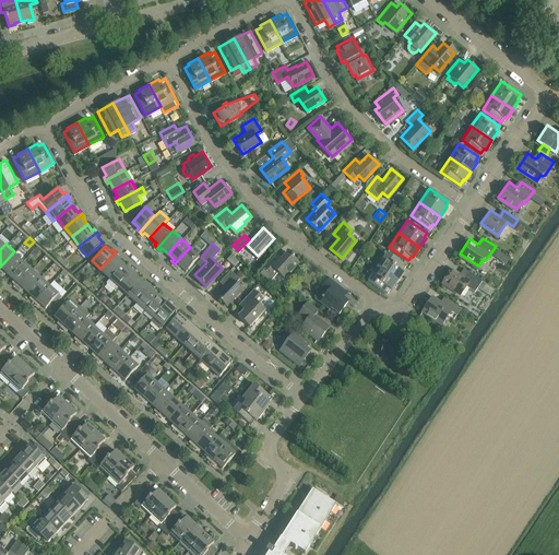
[(186,270),(199,255),(190,247),(175,263),(178,266),(179,263),(186,270)]
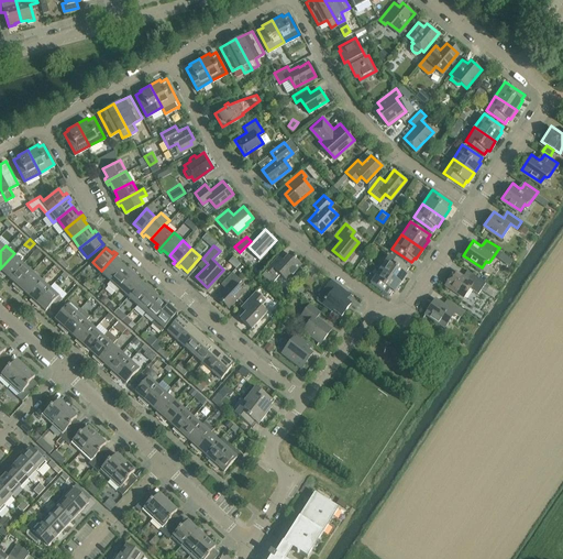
[(302,264),(295,258),(296,256),(295,255),(294,256),(289,252),(280,262),(276,258),(267,267),(262,273),(272,282),(280,272),(285,276),(290,271),(294,274),(302,264)]
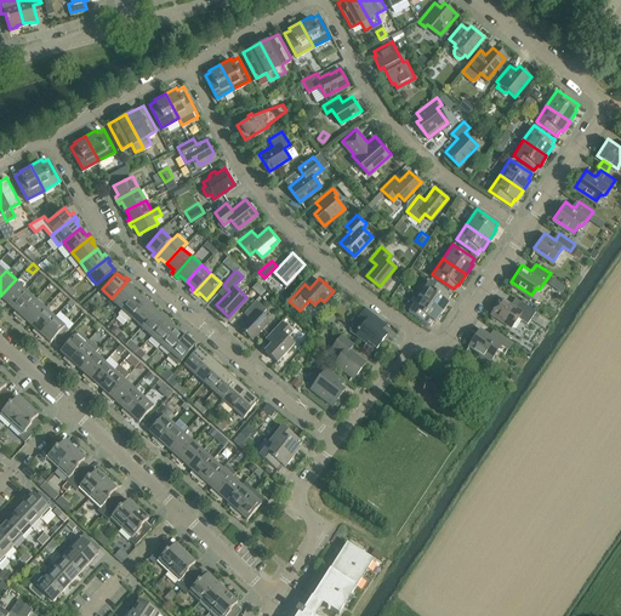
[(449,300),(448,298),(451,292),(429,278),(419,294),(443,309),(449,300)]
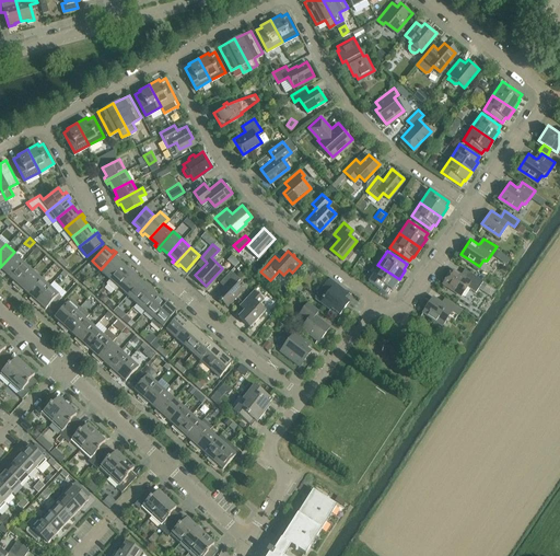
[(23,261),(14,252),(0,267),(0,269),(2,271),(3,269),(10,275),(23,261)]
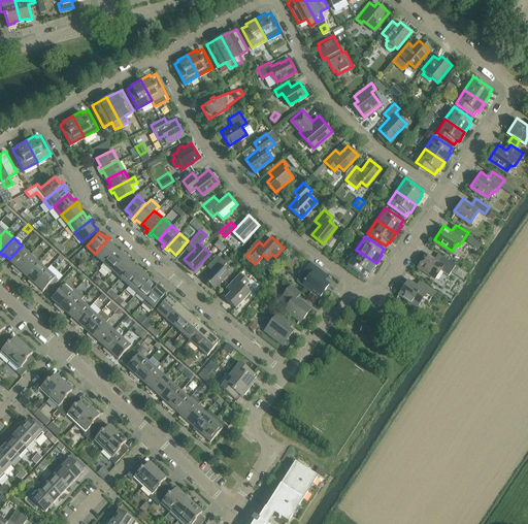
[(116,248),(110,242),(112,240),(109,237),(95,254),(103,261),(116,248)]
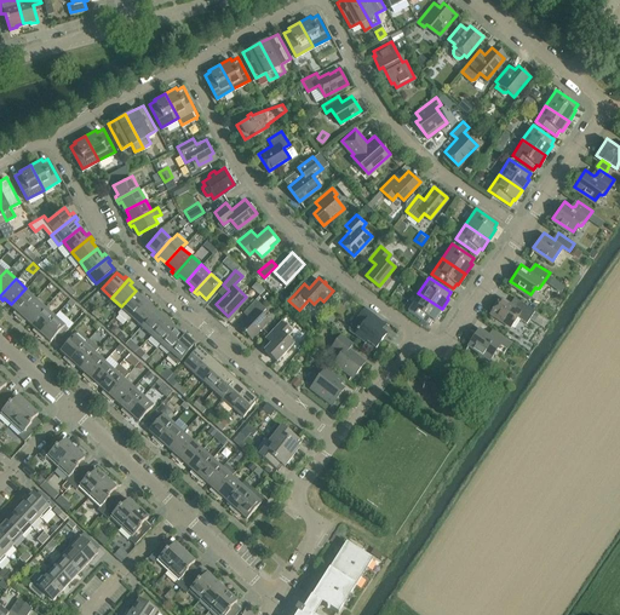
[(265,287),(260,293),(265,298),(270,292),(265,287)]
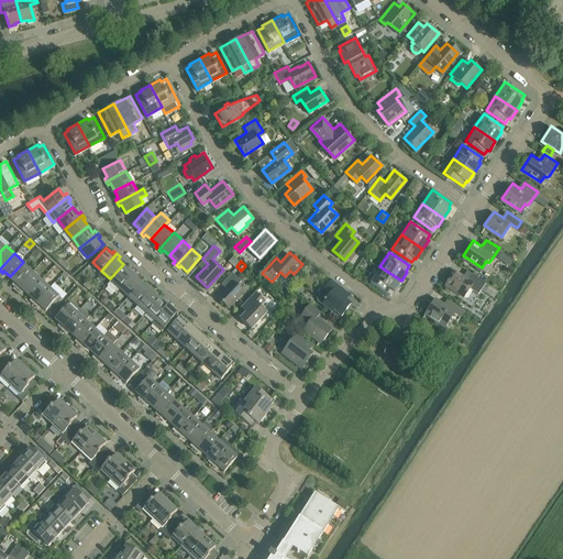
[(32,270),(23,262),(10,276),(15,282),(14,284),(17,286),(32,270)]
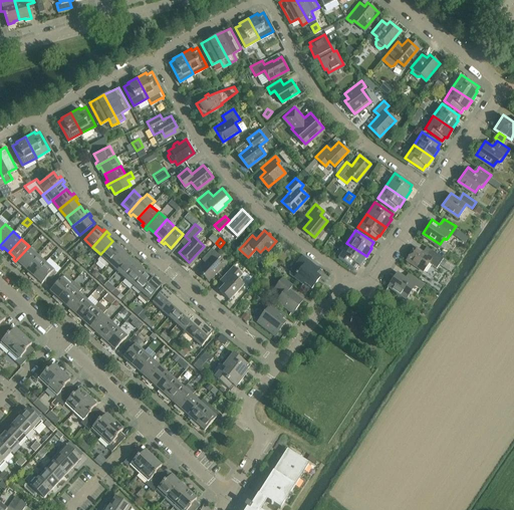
[(108,261),(122,246),(120,244),(118,246),(112,241),(100,254),(97,258),(105,265),(108,261)]
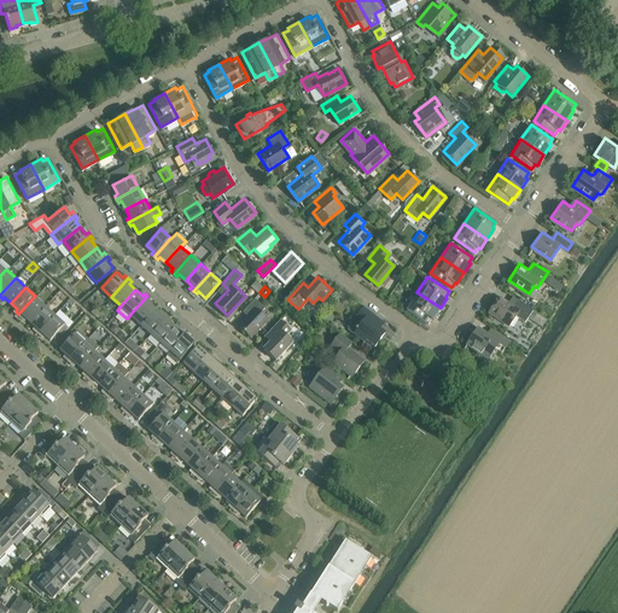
[(441,308),(417,292),(407,308),(427,322),(431,317),(433,319),(441,308)]
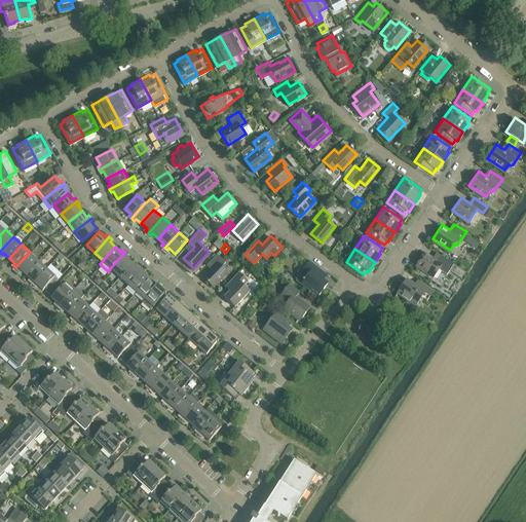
[(437,259),(424,251),(416,264),(433,275),(439,267),(447,272),(453,262),(441,253),(437,259)]
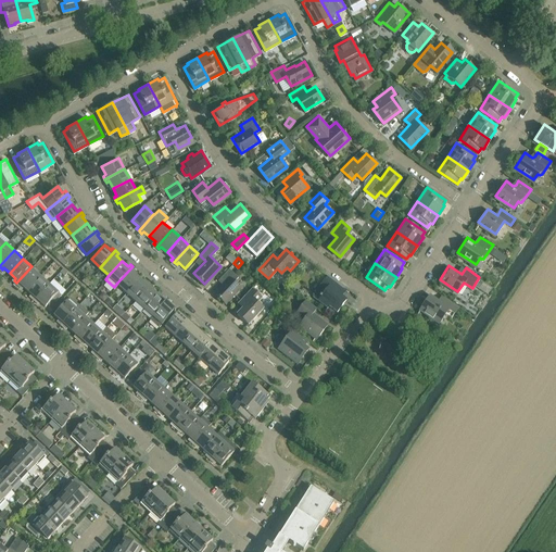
[(40,274),(32,266),(16,283),(20,286),(21,284),(27,289),(40,274)]
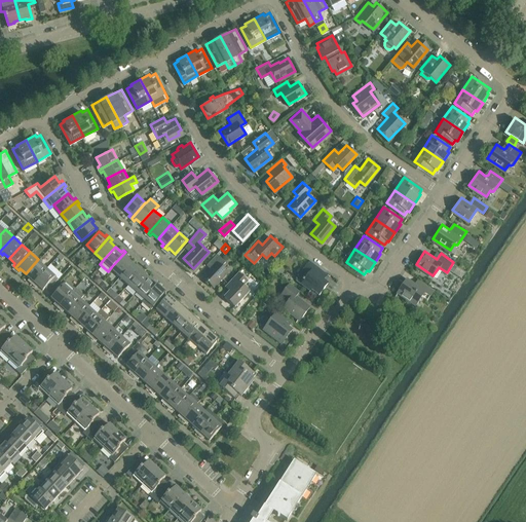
[(132,261),(126,256),(128,254),(125,252),(111,267),(119,274),(132,261)]
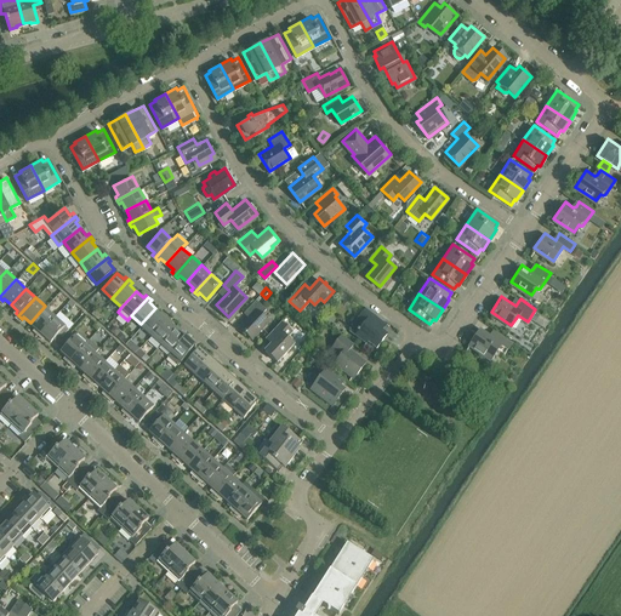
[(252,337),(268,319),(261,312),(266,307),(256,297),(246,308),(251,313),(239,325),(244,330),(243,331),(245,332),(246,331),(252,337)]
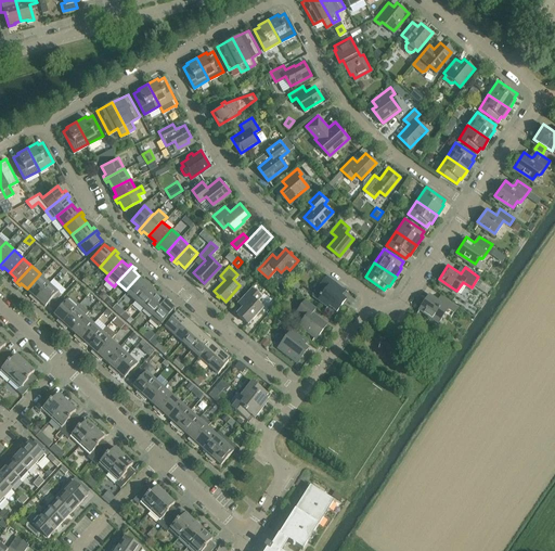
[(49,281),(40,273),(27,289),(34,294),(31,296),(34,298),(49,281)]
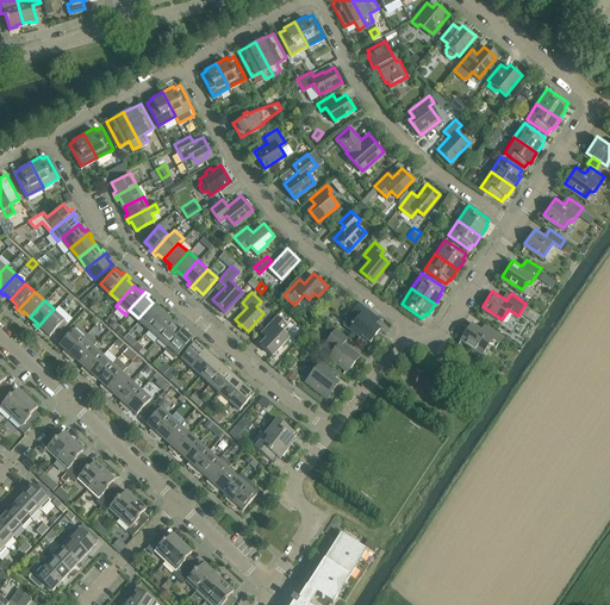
[(379,317),(359,301),(352,311),(358,316),(353,323),(352,322),(350,324),(352,325),(349,326),(359,335),(361,332),(369,340),(380,326),(374,322),(379,317)]
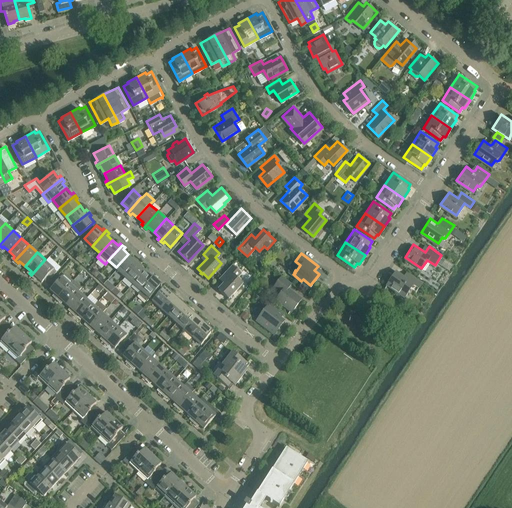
[(136,257),(134,259),(128,254),(116,267),(125,275),(138,259),(136,257)]
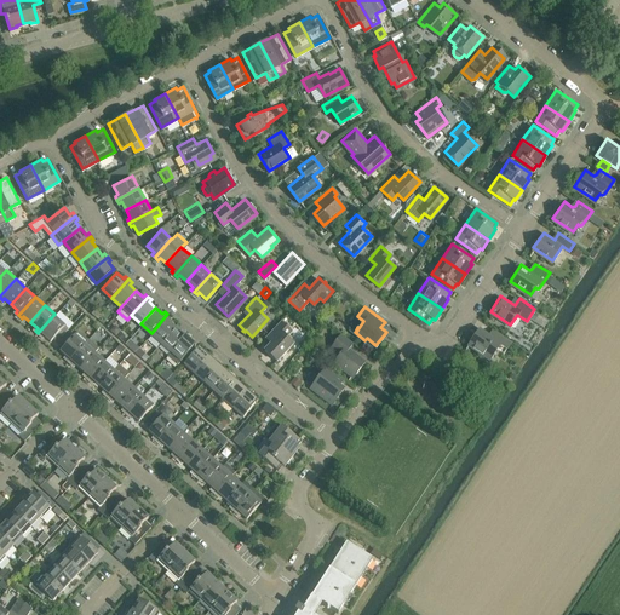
[(68,327),(55,314),(38,333),(41,335),(44,333),(50,339),(58,331),(62,334),(68,327)]
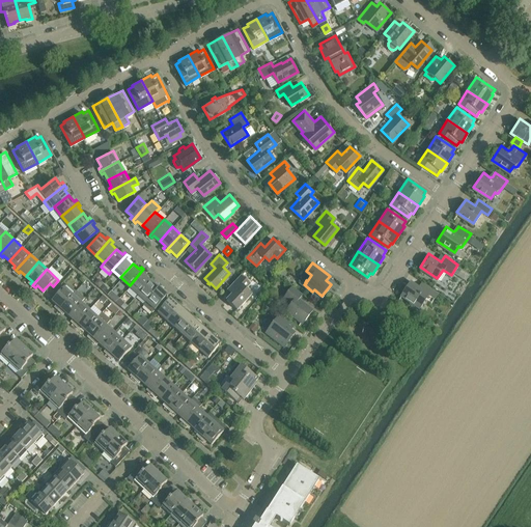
[(146,271),(143,269),(130,285),(138,293),(150,279),(144,273),(146,271)]
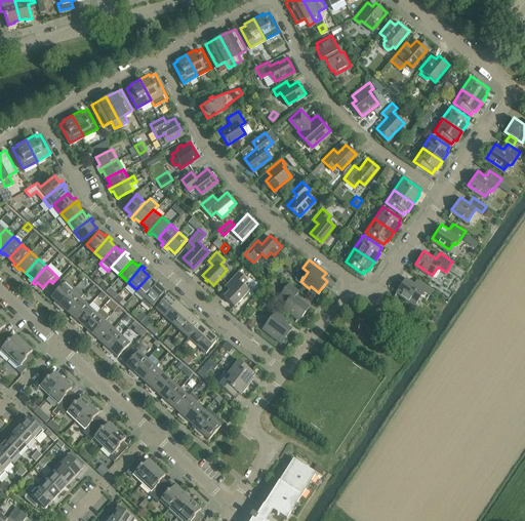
[(248,289),(242,284),(247,279),(238,271),(228,282),(232,286),(224,294),(234,305),(248,289)]
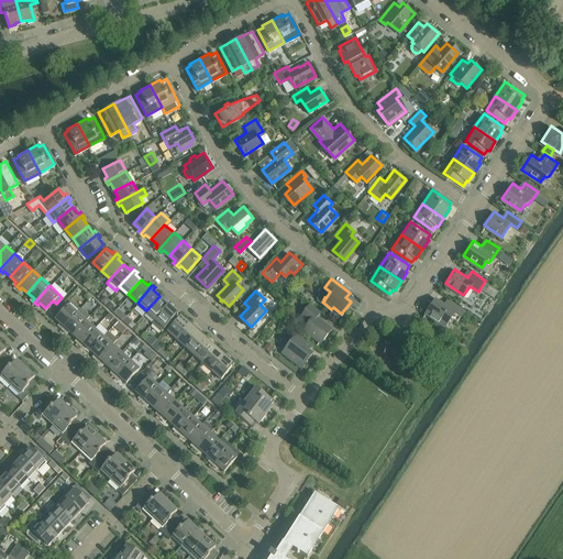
[(106,294),(101,298),(106,303),(110,298),(106,294)]
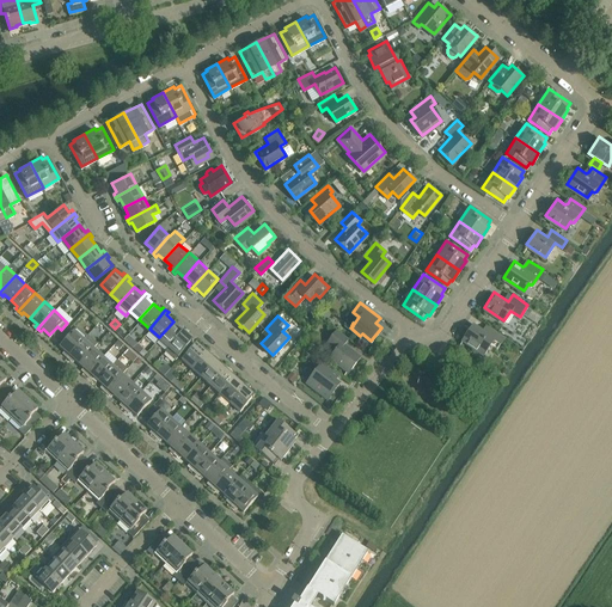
[(184,327),(182,324),(179,326),(173,322),(159,337),(169,345),(184,327)]
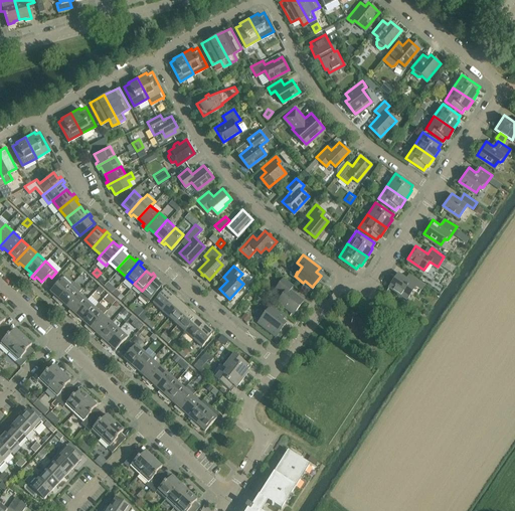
[(406,297),(412,289),(417,293),(424,283),(412,274),(408,279),(397,272),(388,285),(406,297)]
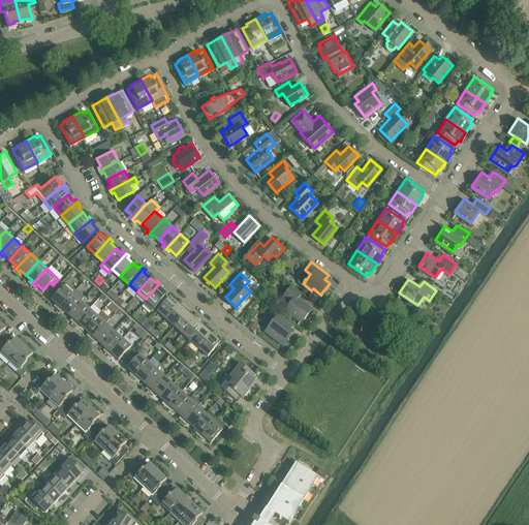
[(103,280),(99,284),(105,289),(109,285),(103,280)]
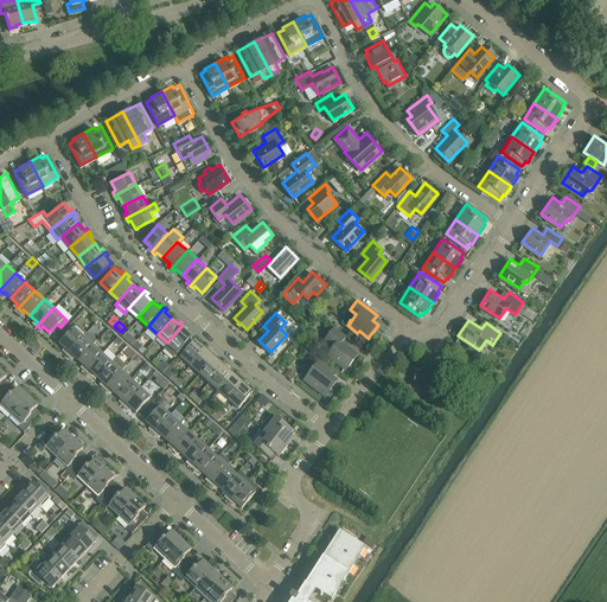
[(74,325),(72,325),(70,322),(63,330),(66,332),(58,341),(65,347),(63,350),(66,352),(83,334),(87,331),(78,324),(77,324),(76,324),(75,324),(74,325)]
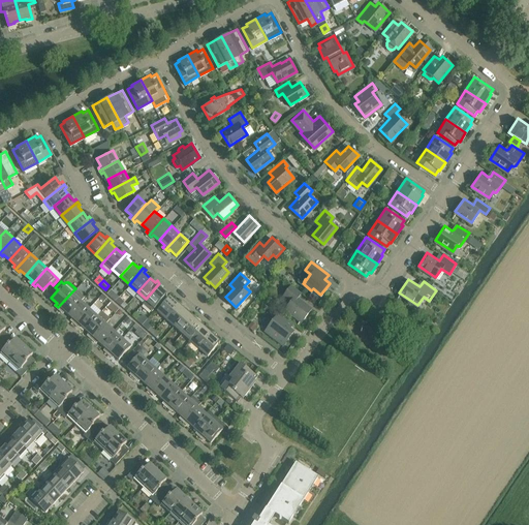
[(166,292),(160,287),(162,285),(159,283),(146,299),(143,302),(151,309),(166,292)]
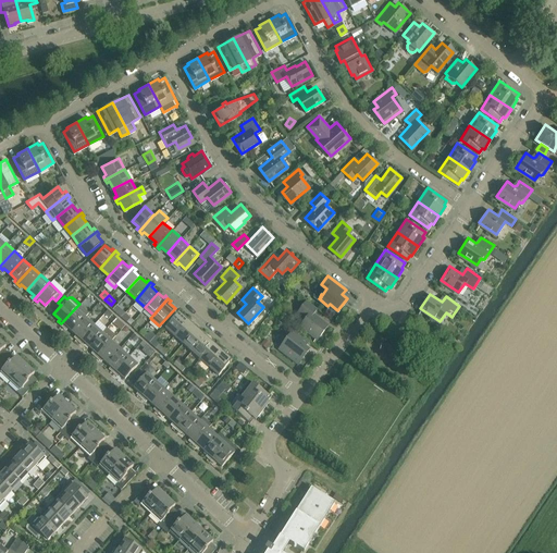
[(327,323),(312,311),(317,307),(306,298),(297,309),(306,316),(299,324),(316,335),(317,334),(320,333),(327,323)]
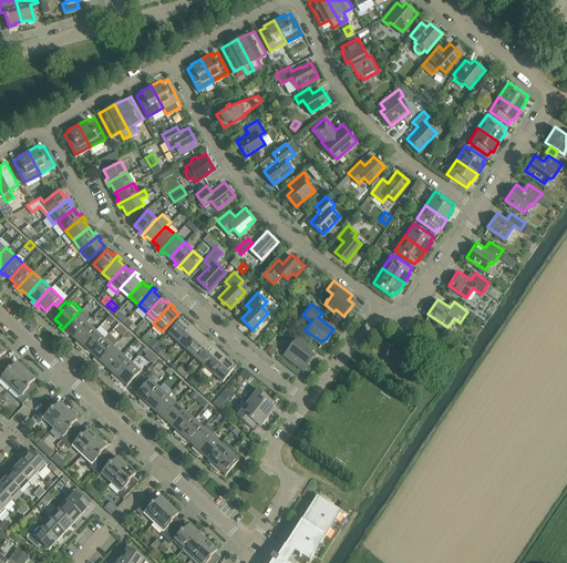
[(78,313),(62,329),(65,331),(66,329),(73,335),(86,320),(90,316),(81,308),(81,309),(78,313)]
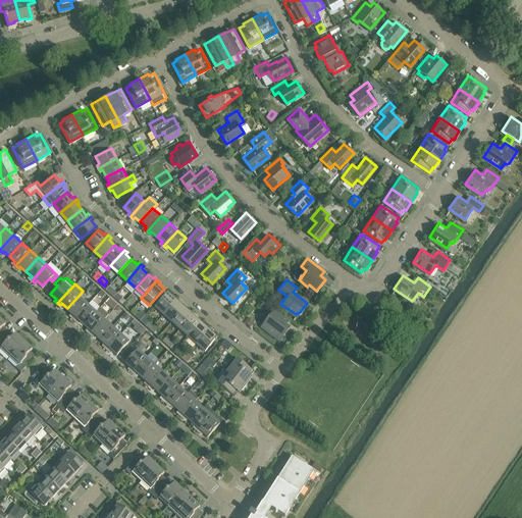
[(177,297),(174,294),(172,296),(167,291),(155,305),(163,312),(177,297)]
